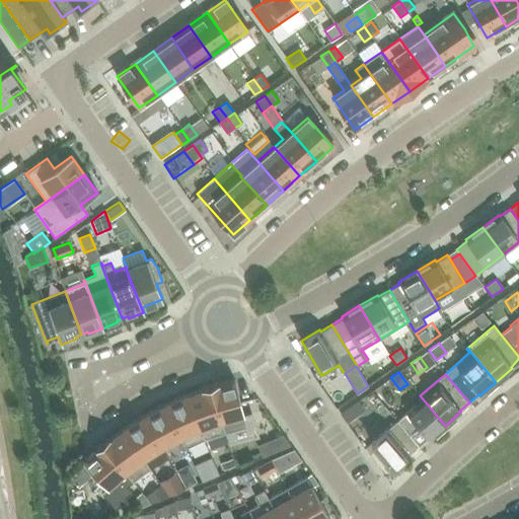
[(218,383),(209,386),(224,433),(225,433),(245,427),(234,380),(218,384),(218,383)]
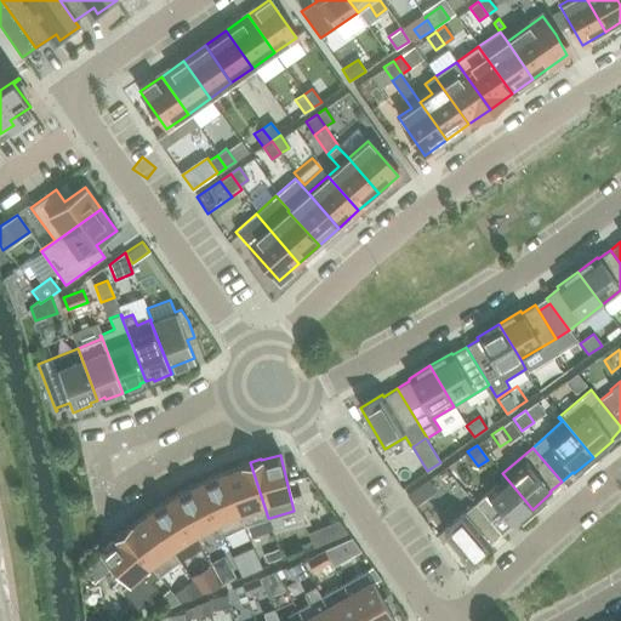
[(240,467),(223,473),(244,527),(268,518),(250,462),(240,465),(240,467)]
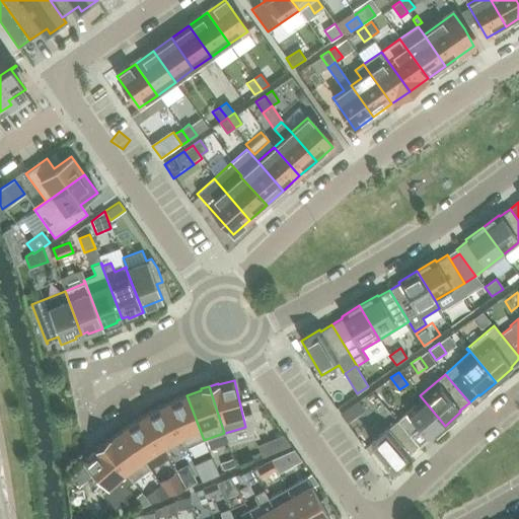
[(187,395),(164,405),(186,448),(204,440),(187,395)]
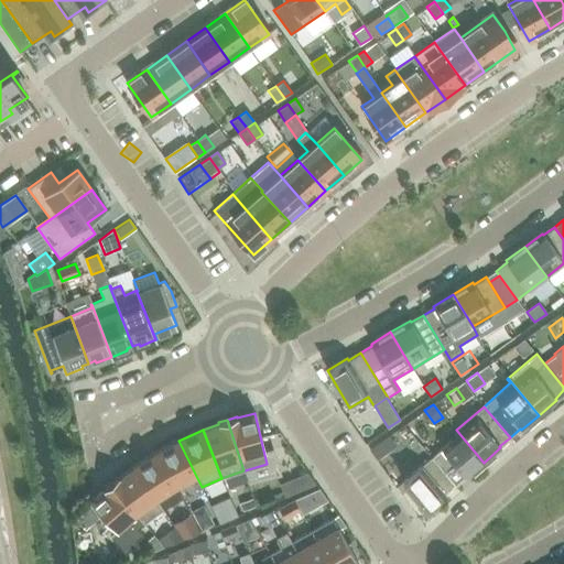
[(458,434),(431,457),(454,485),(465,476),(466,477),(484,463),(456,430),(455,431),(458,434)]
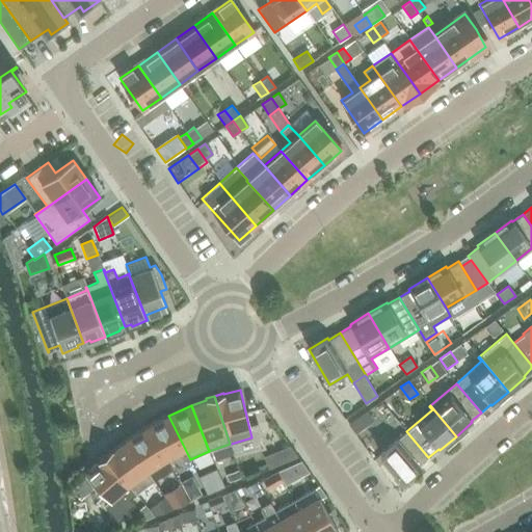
[(147,427),(165,459),(184,449),(189,460),(190,459),(168,416),(147,427)]
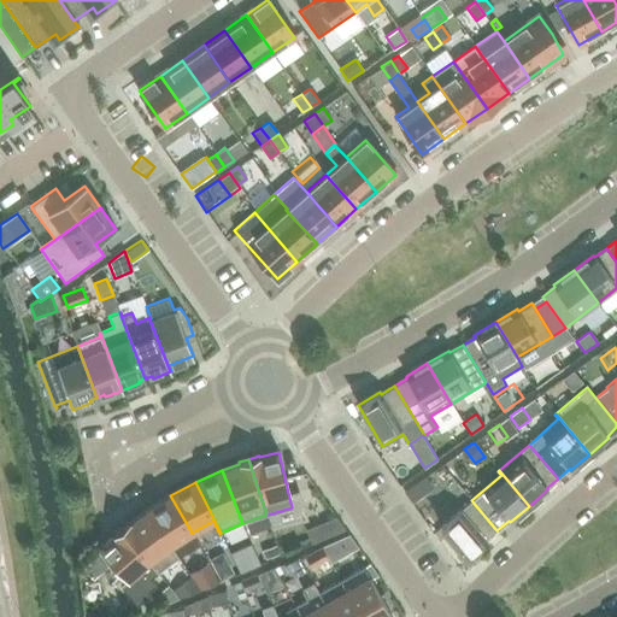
[(145,511),(178,558),(199,545),(192,533),(170,495),(145,511)]
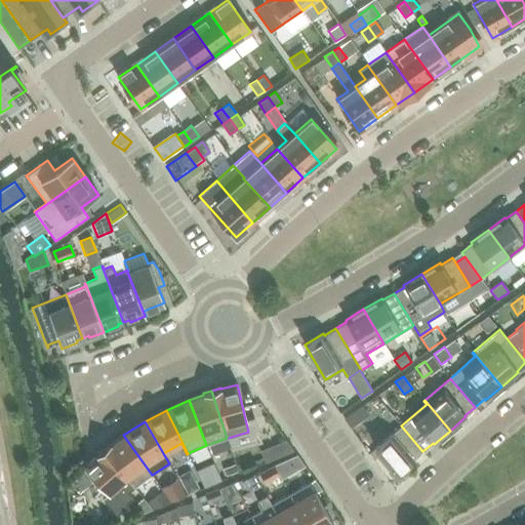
[(401,426),(375,448),(397,475),(414,460),(413,459),(422,451),(401,426)]
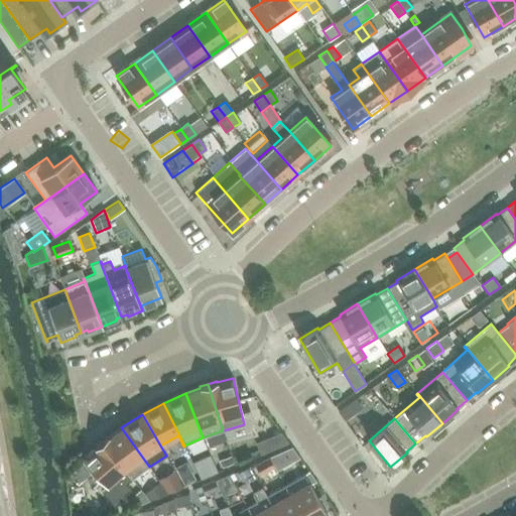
[(108,435),(101,441),(132,480),(149,467),(121,427),(109,436),(108,435)]
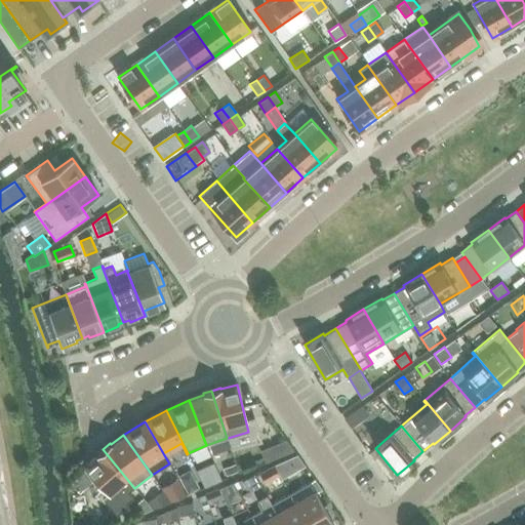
[(272,445),(277,457),(293,450),(285,439),(272,445)]
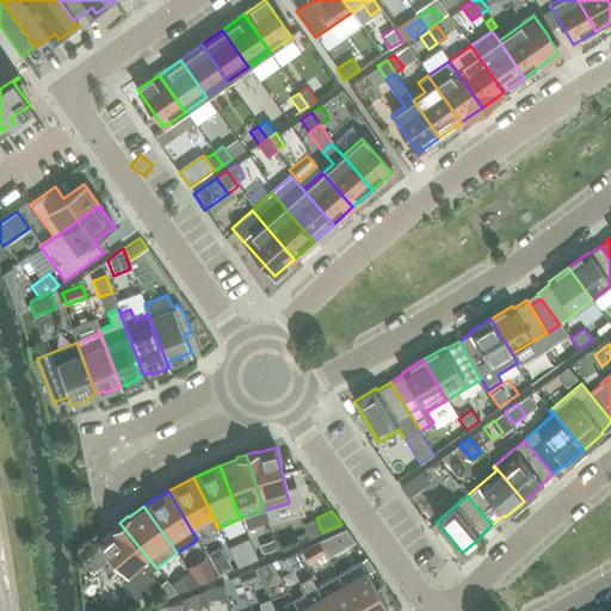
[(98,543),(125,573),(119,579),(121,580),(122,579),(137,596),(147,586),(150,590),(150,588),(148,586),(155,579),(149,573),(156,568),(119,523),(112,529),(112,530),(98,543)]
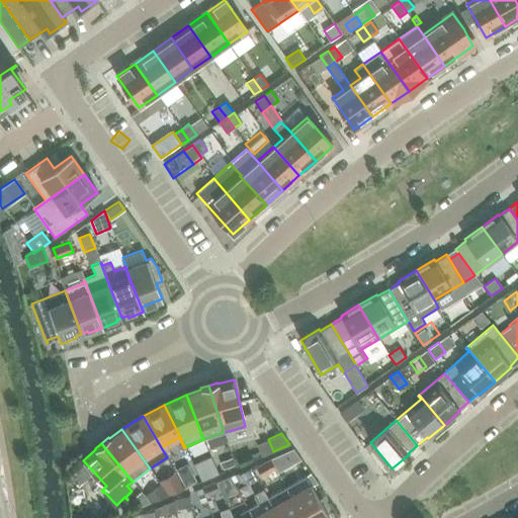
[(284,459),(282,454),(271,459),(277,469),(282,466),(284,459)]
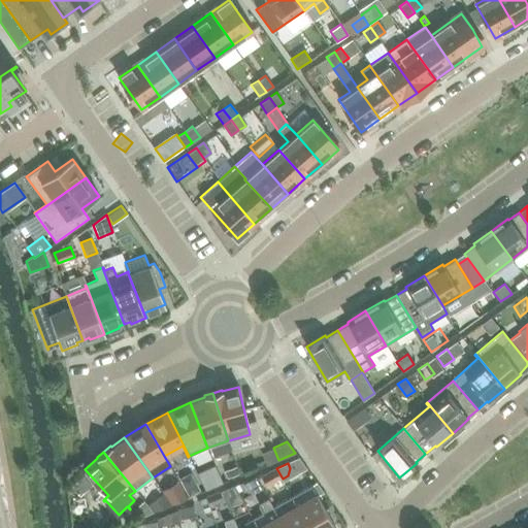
[(239,475),(236,466),(223,471),(226,480),(239,475)]
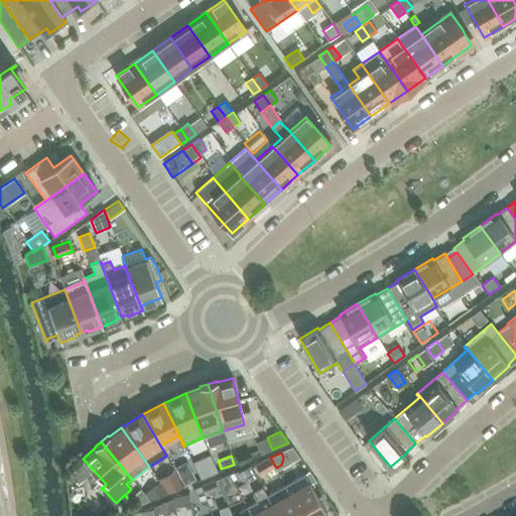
[(255,466),(260,475),(274,467),(269,458),(255,466)]
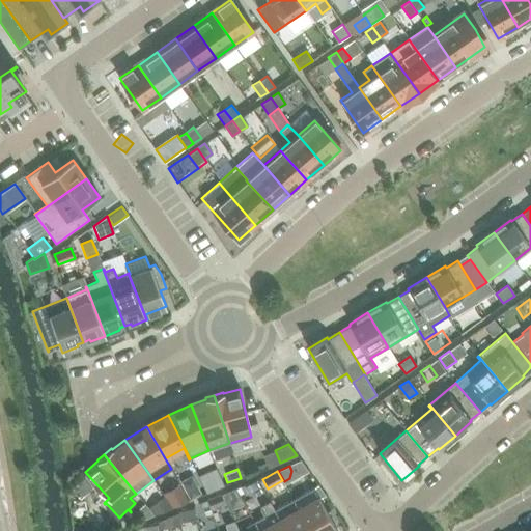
[(213,474),(200,478),(205,493),(218,488),(213,474)]
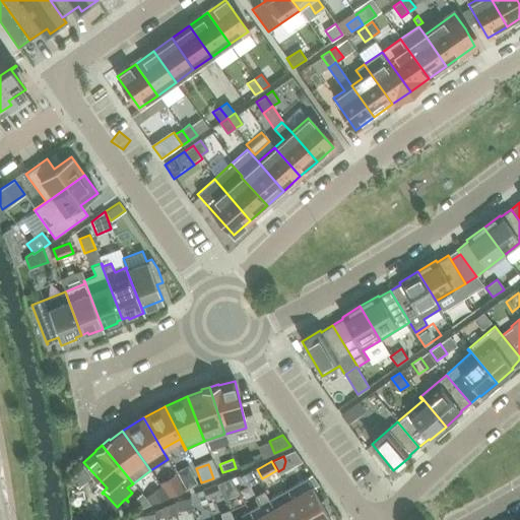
[(188,465),(176,471),(186,490),(197,483),(188,465)]
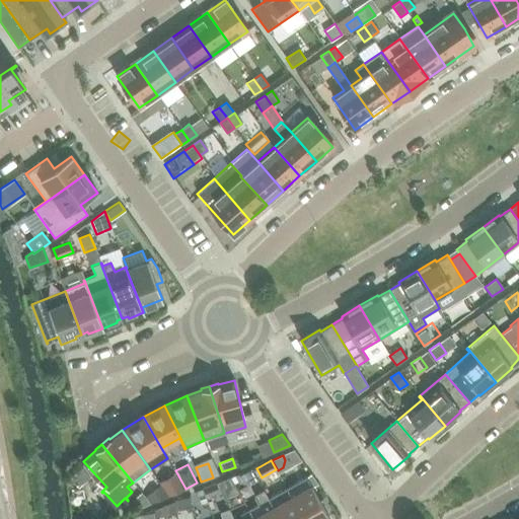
[(251,468),(234,475),(237,483),(248,486),(257,482),(251,468)]
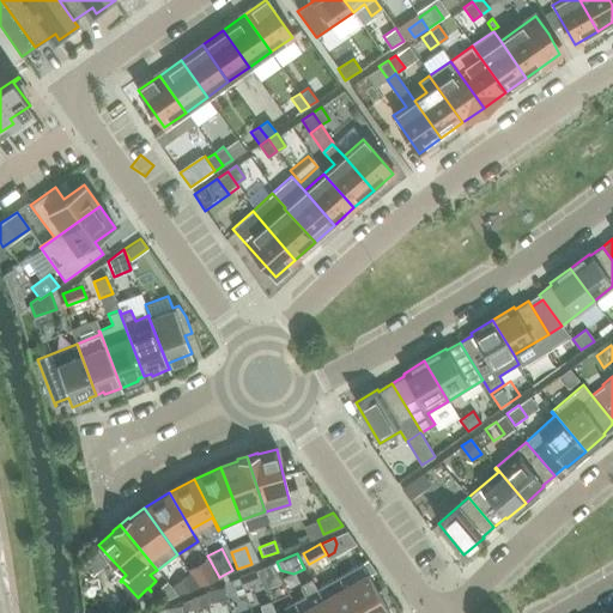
[(104,565),(95,554),(82,565),(91,576),(104,565)]
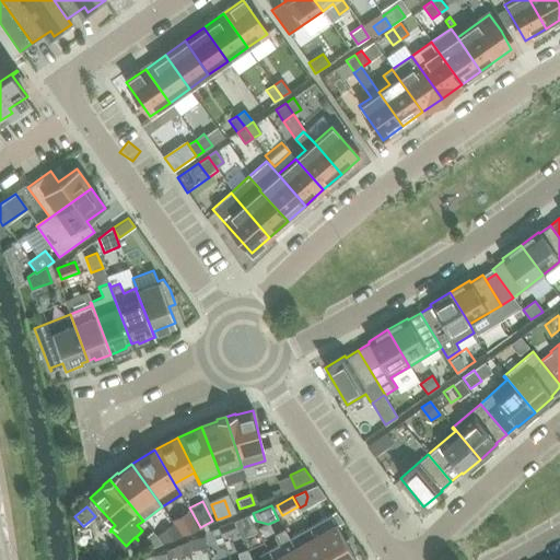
[(327,559),(356,559),(345,540),(348,538),(347,537),(345,539),(330,514),(308,527),(327,559)]
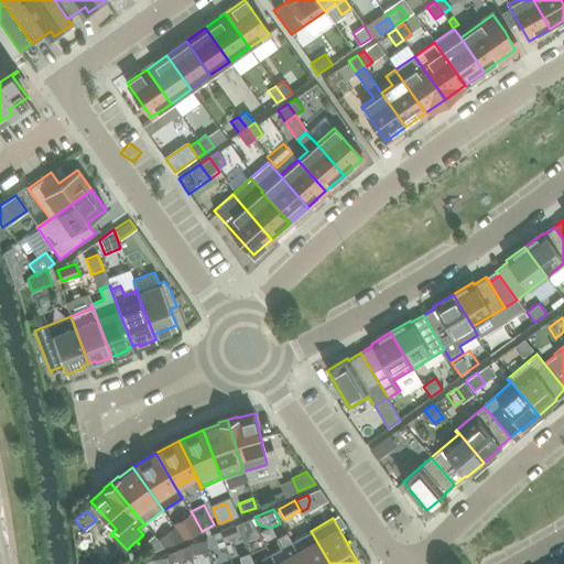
[(193,520),(176,529),(177,531),(181,539),(181,540),(198,532),(193,520)]
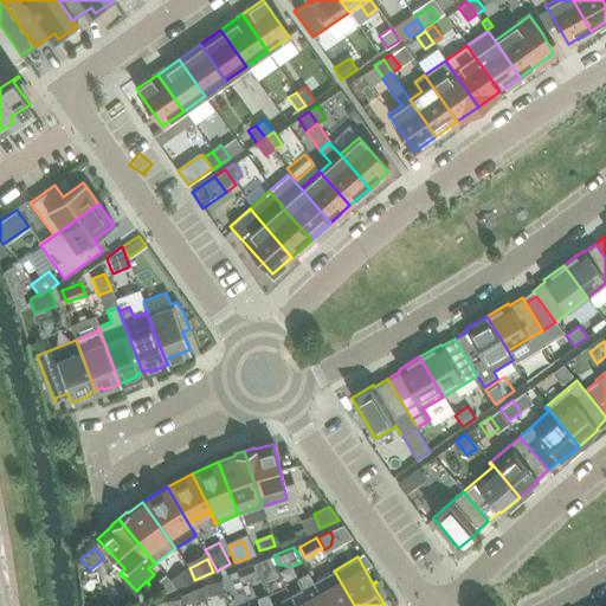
[(168,580),(175,588),(194,579),(191,571),(187,566),(168,580)]
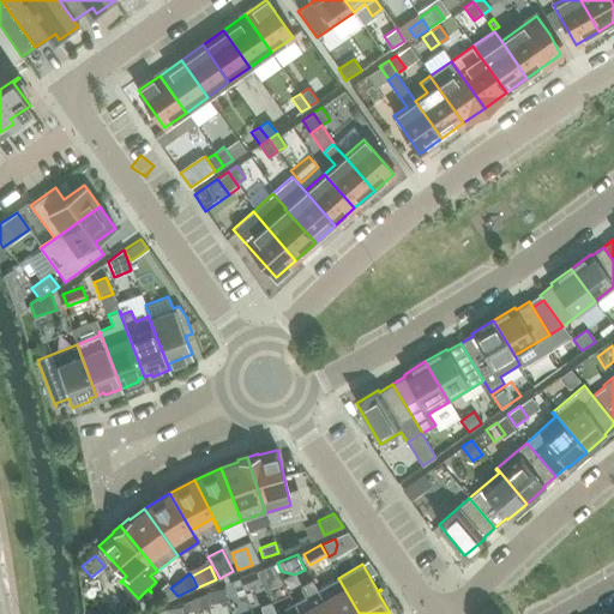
[(244,589),(253,585),(248,575),(240,578),(244,589)]
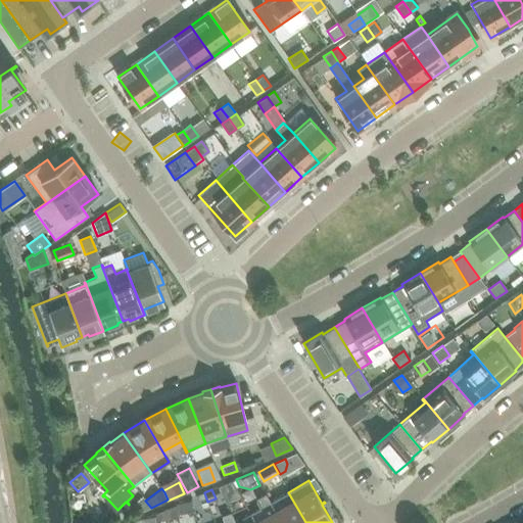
[(305,522),(288,492),(270,503),(266,493),(265,494),(280,522),(305,522)]
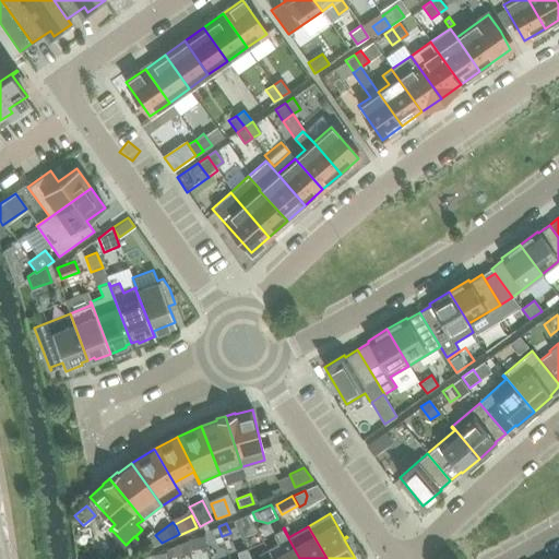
[(299,558),(283,528),(273,534),(278,543),(268,549),(272,558),(299,558)]
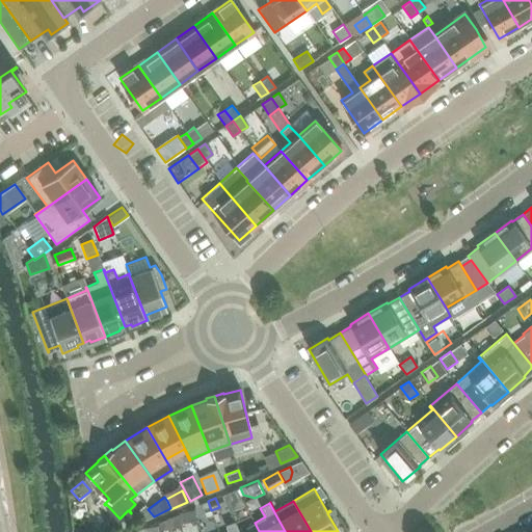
[(179,512),(181,524),(196,522),(194,510),(181,512),(179,512)]
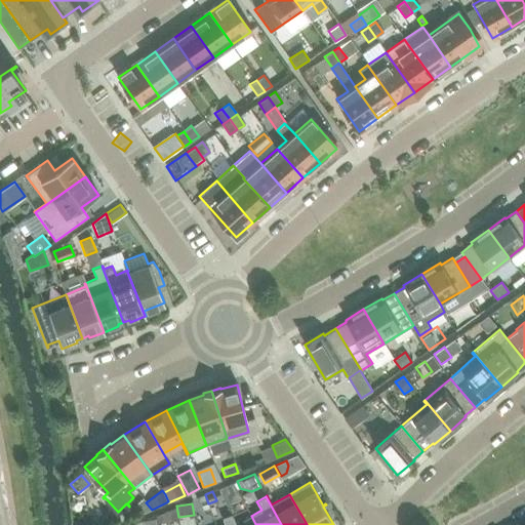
[(156,515),(157,523),(178,519),(178,517),(176,506),(156,515)]
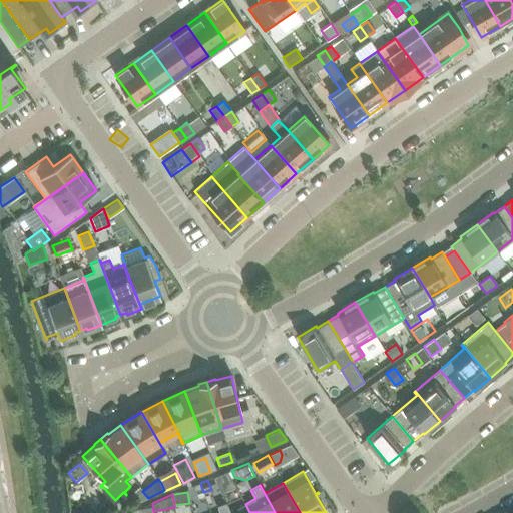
[(229,512),(225,503),(217,506),(219,512),(229,512)]
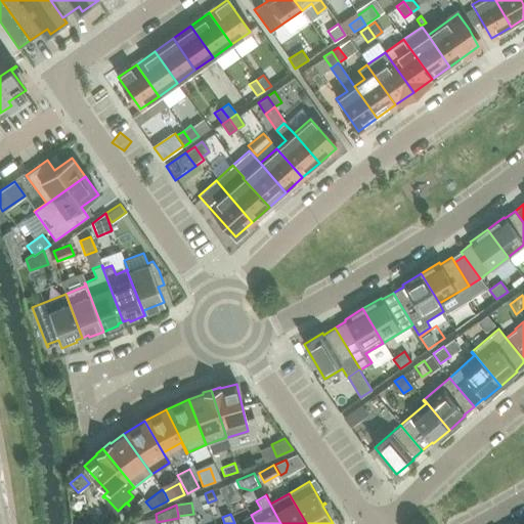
[(255,523),(251,515),(243,519),(245,523),(235,523),(230,514),(234,523),(255,523)]
